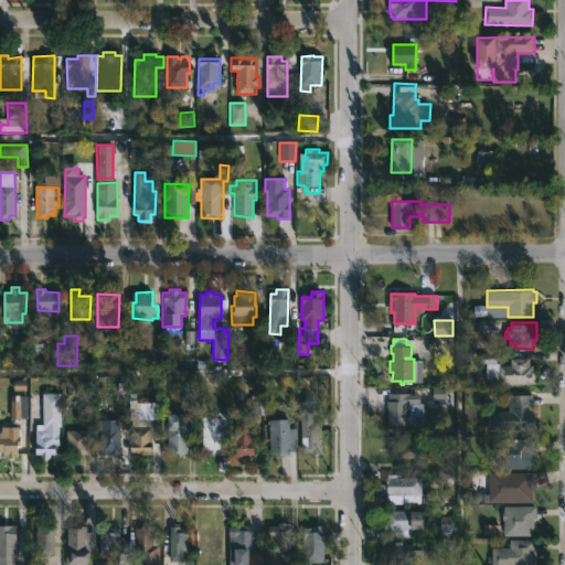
[(497,355),(497,363),(499,365),(511,365),(511,358),(531,358),(531,364),(534,364),(534,371),(536,372),(536,384),(499,384),(499,376),(488,376),(489,363),(480,362),(481,353),(497,353),(497,355)]
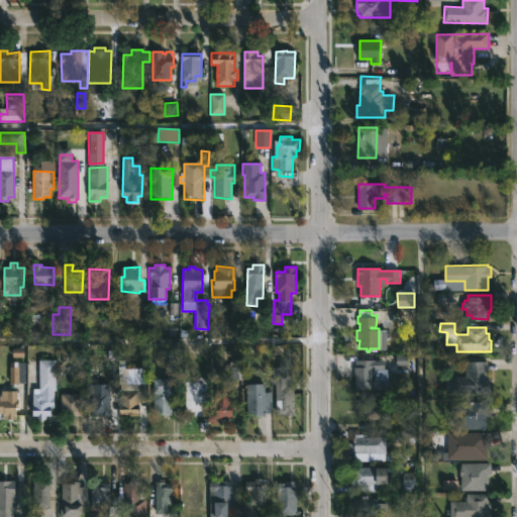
[(374,360),(374,366),(376,366),(376,368),(388,368),(388,389),(355,389),(355,373),(352,373),(352,363),(358,363),(358,358),(374,359),(374,360)]
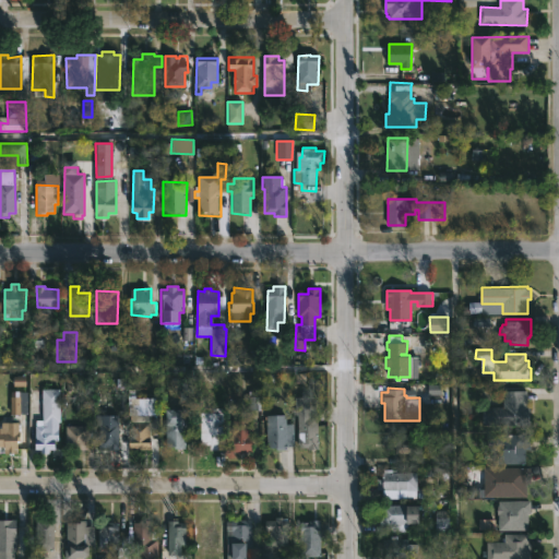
[(134,390),(134,399),(159,399),(159,416),(150,416),(150,423),(151,423),(151,451),(129,449),(129,406),(128,406),(128,390),(134,390)]
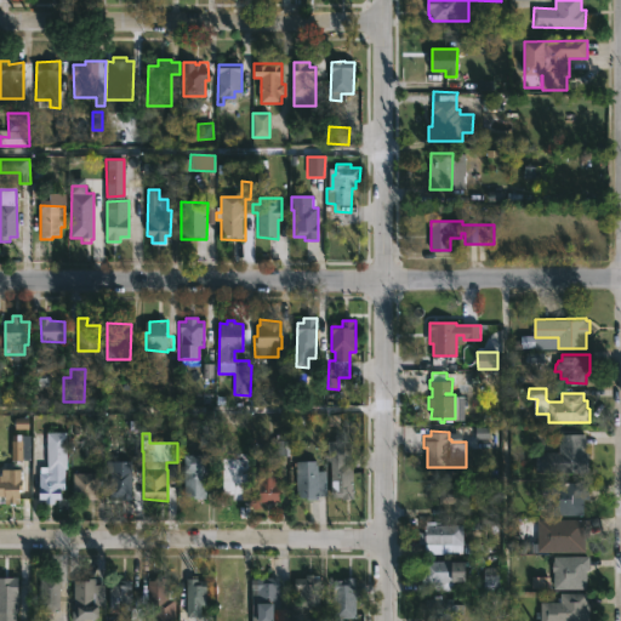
[(586,443),(586,451),(590,451),(590,471),(537,471),(537,451),(559,451),(559,433),(586,433),(586,443)]
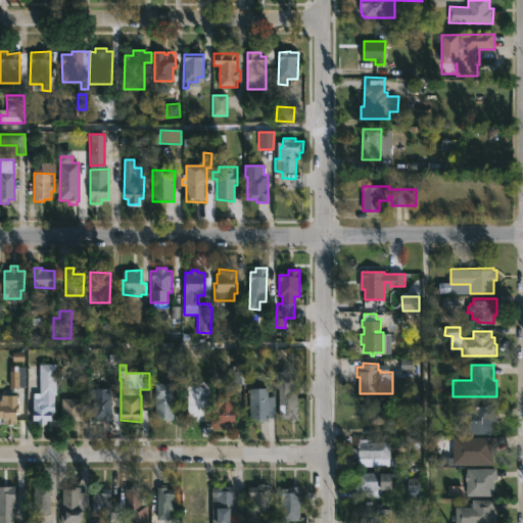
[(25,367),(9,367),(9,388),(25,387),(25,367)]
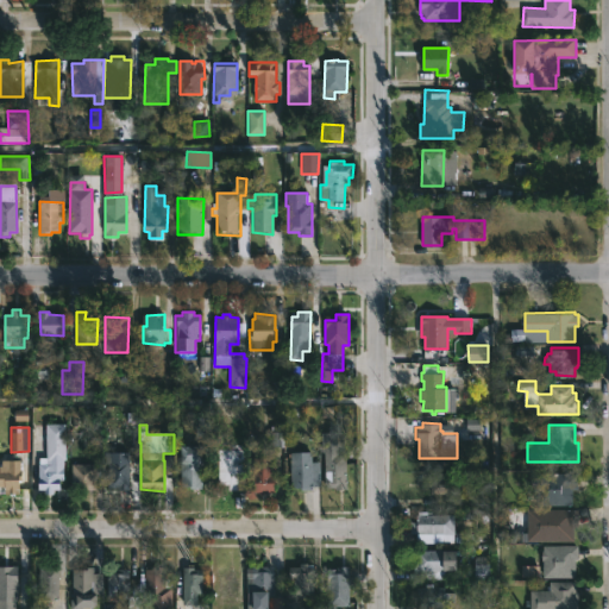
[(201,465),(201,490),(189,490),(189,488),(182,488),(183,447),(203,449),(203,465),(201,465)]
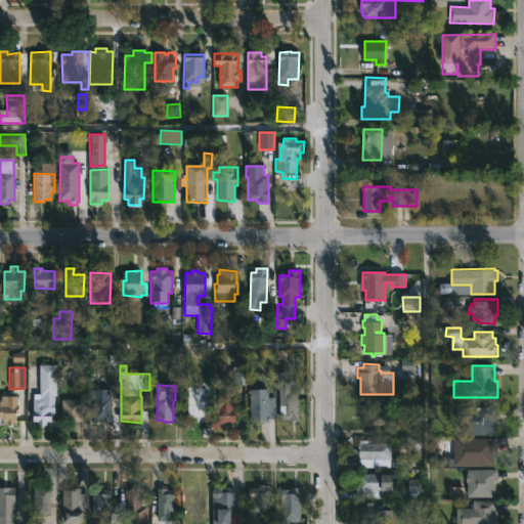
[(112,390),(111,423),(93,421),(94,390),(97,390),(97,389),(112,390)]
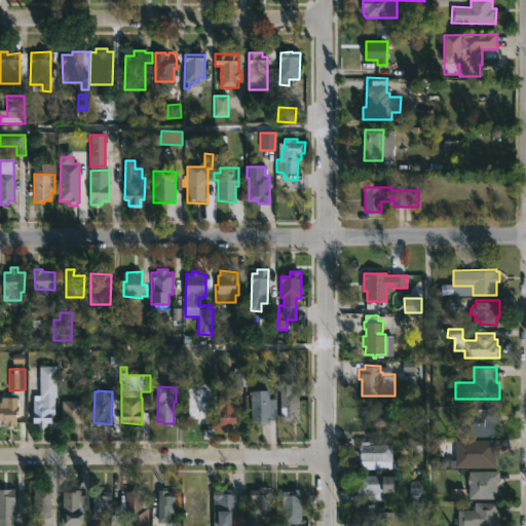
[(269,391),(269,400),(276,400),(275,420),(270,420),(270,424),(260,424),(258,423),(258,418),(251,418),(252,391),(269,391)]
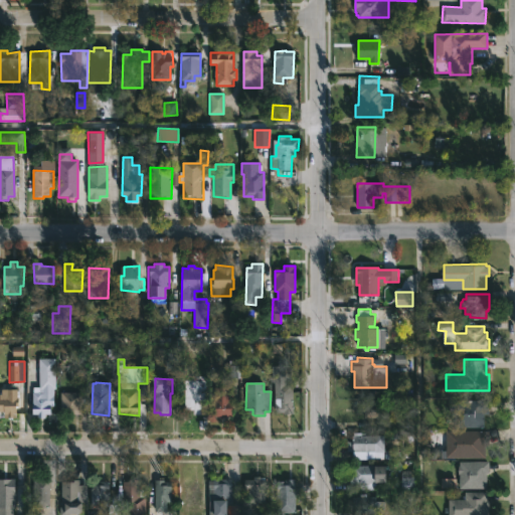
[(51,406),(51,415),(45,415),(45,418),(37,418),(38,414),(32,414),(33,387),(53,387),(53,406),(51,406)]
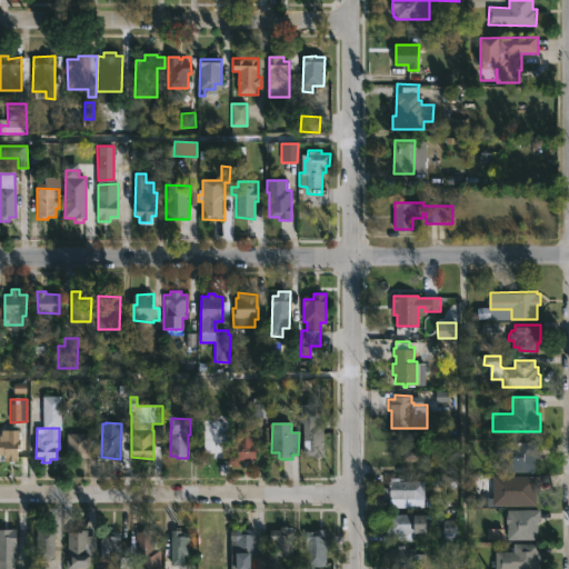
[(318,429),(318,431),(323,431),(325,458),(305,459),(305,431),(310,431),(310,428),(318,428),(318,429)]
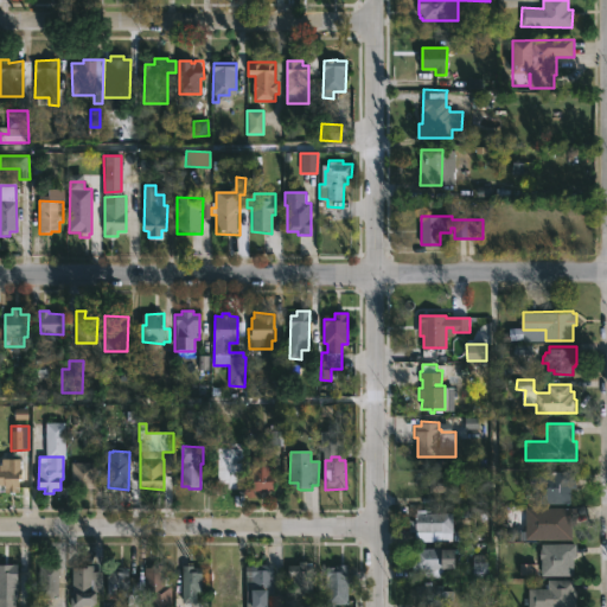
[(17,458),(17,460),(20,460),(20,466),(23,466),(23,468),(20,470),(23,470),(23,480),(20,480),(19,489),(14,489),(14,493),(8,493),(8,490),(4,490),(4,487),(0,486),(0,470),(5,470),(5,466),(7,466),(7,459),(17,458)]
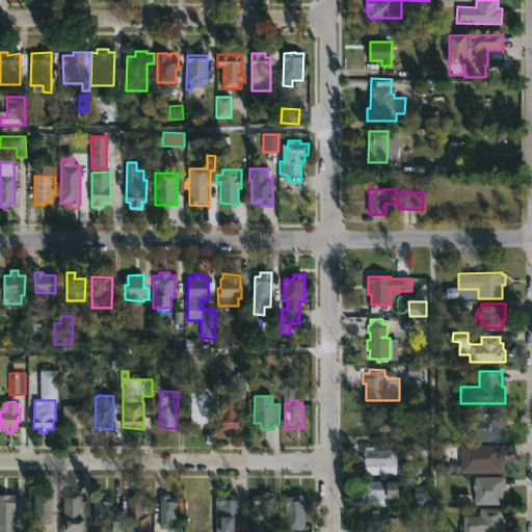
[(239,424),(239,431),(233,431),(233,432),(221,430),(221,401),(238,401),(237,409),(240,409),(239,424)]
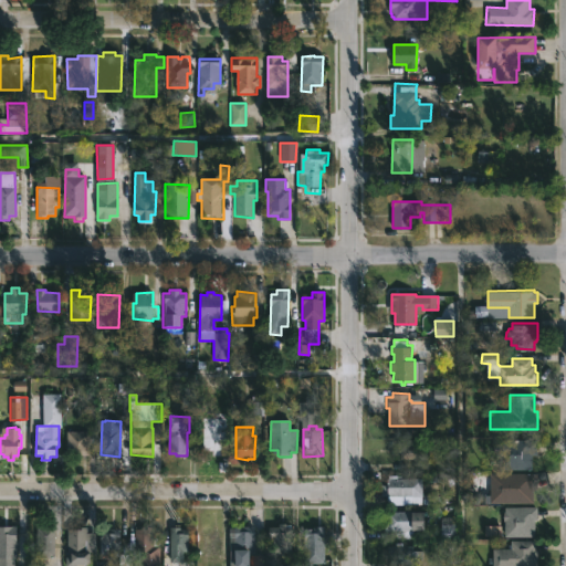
[(81,456),(66,456),(67,432),(90,432),(90,457),(81,456)]
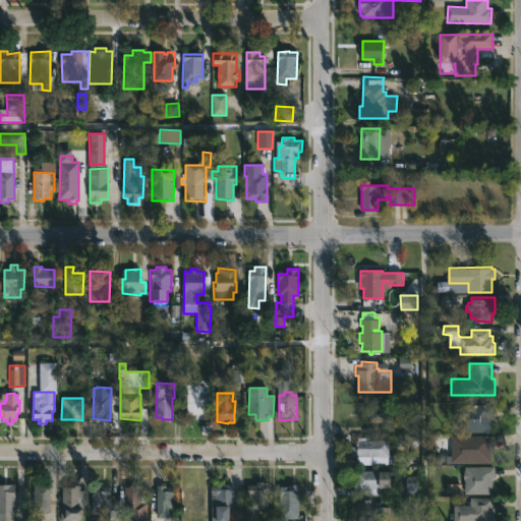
[(495,415),(495,418),(490,418),(489,432),(459,431),(460,420),(454,420),(455,403),(495,405),(495,415)]
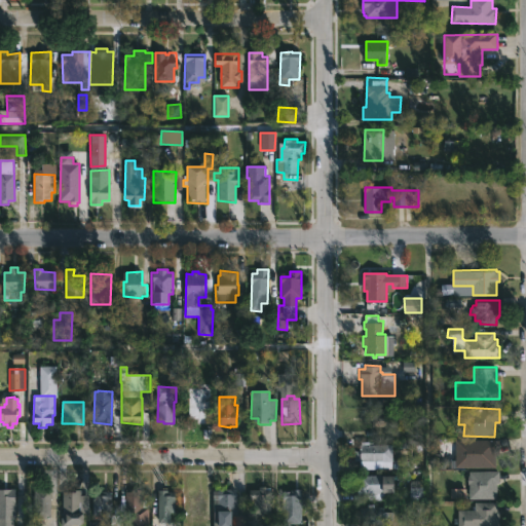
[(370,425),(389,425),(389,412),(370,412),(370,425)]
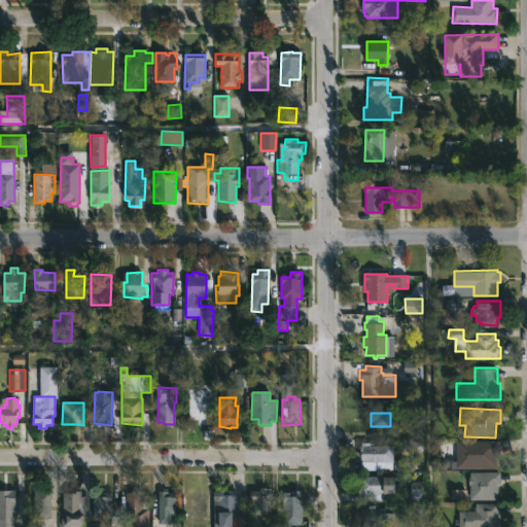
[(500,449),(500,454),(497,454),(496,469),(460,468),(461,440),(501,441),(500,449)]
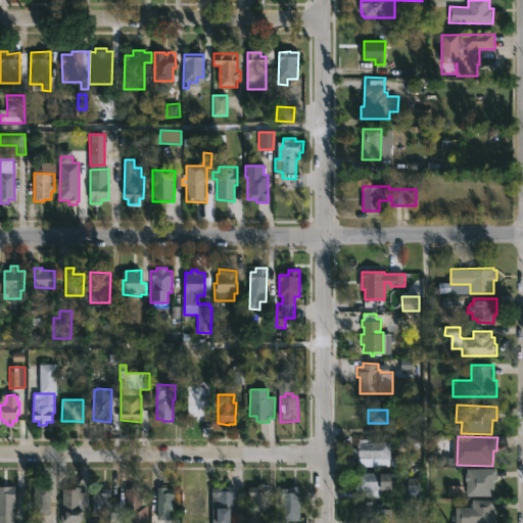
[(391,441),(390,465),(359,466),(359,457),(351,457),(351,447),(359,447),(359,441),(391,441)]
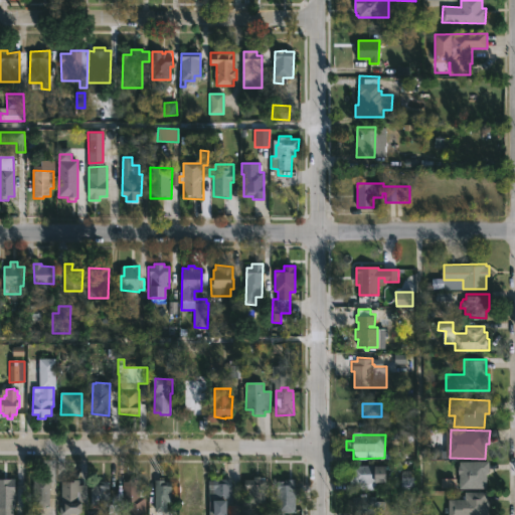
[(487,488),(459,488),(460,466),(469,466),(469,461),(490,462),(490,472),(487,472),(487,488)]
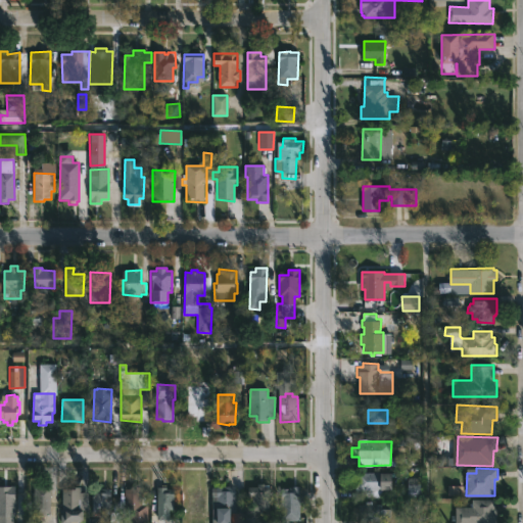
[(357,497),(355,497),(355,478),(357,478),(357,472),(394,472),(394,488),(383,488),(383,497),(357,497)]
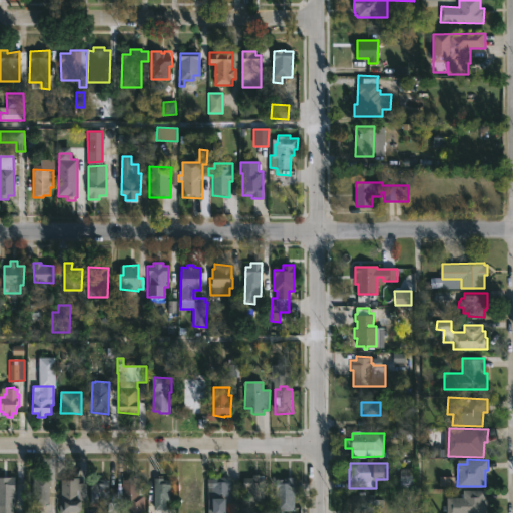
[(260,474),(264,474),(264,477),(265,477),(265,500),(249,500),(249,487),(244,487),(244,477),(253,477),(253,474),(260,474)]
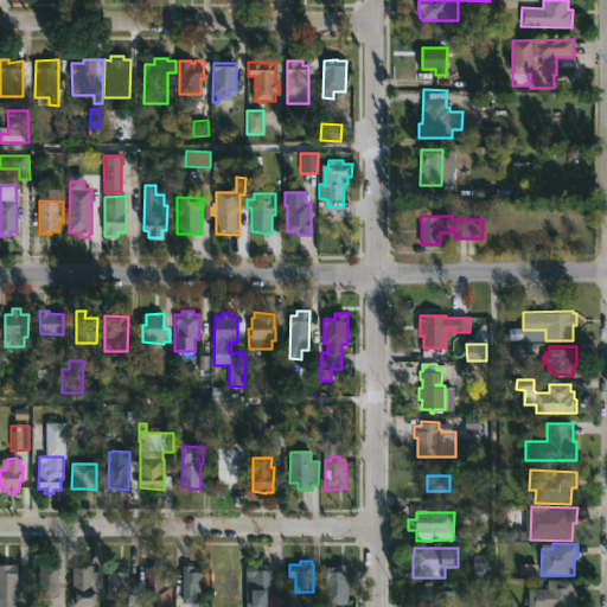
[(16,598),(14,606),(0,606),(0,563),(18,564),(17,599),(16,598)]
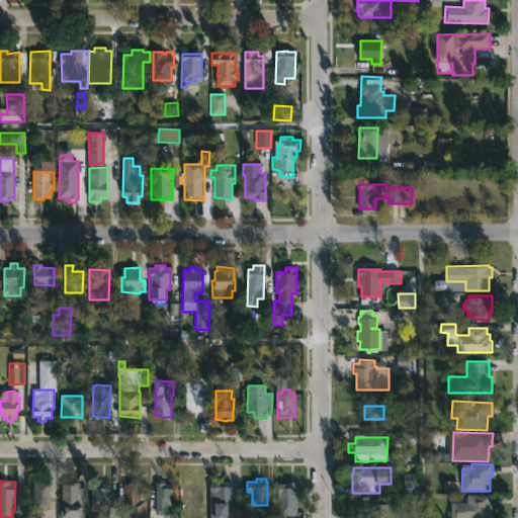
[(198,506),(198,510),(188,510),(188,507),(184,507),(184,484),(193,484),(193,481),(202,481),(201,506),(198,506)]
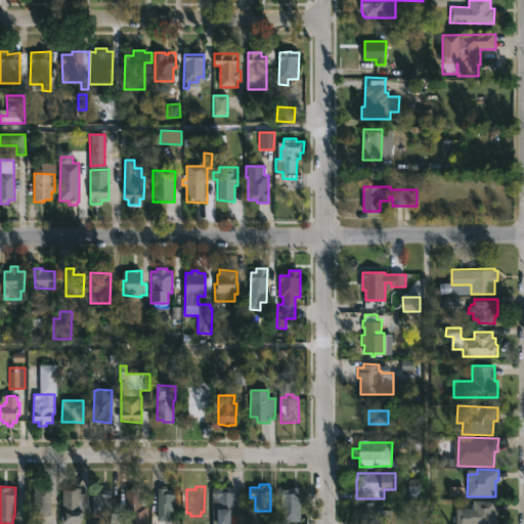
[(290,523),(282,523),(281,488),(300,486),(301,521),(290,521),(290,523)]
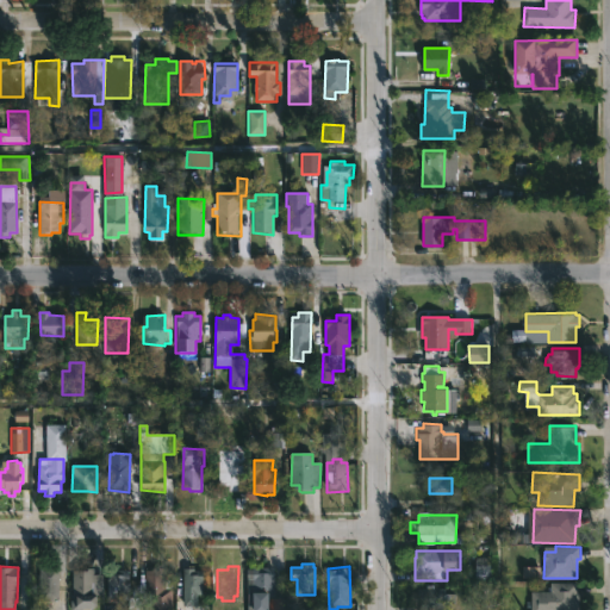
[(45,599),(38,599),(39,567),(60,567),(58,601),(45,599)]
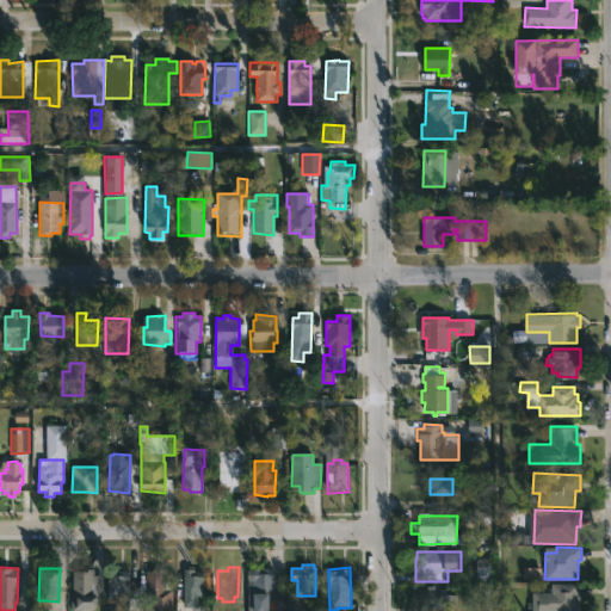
[(94,568),(94,574),(104,574),(104,594),(99,594),(99,605),(96,605),(96,608),(79,609),(79,602),(73,602),(73,571),(87,571),(87,568),(94,568)]
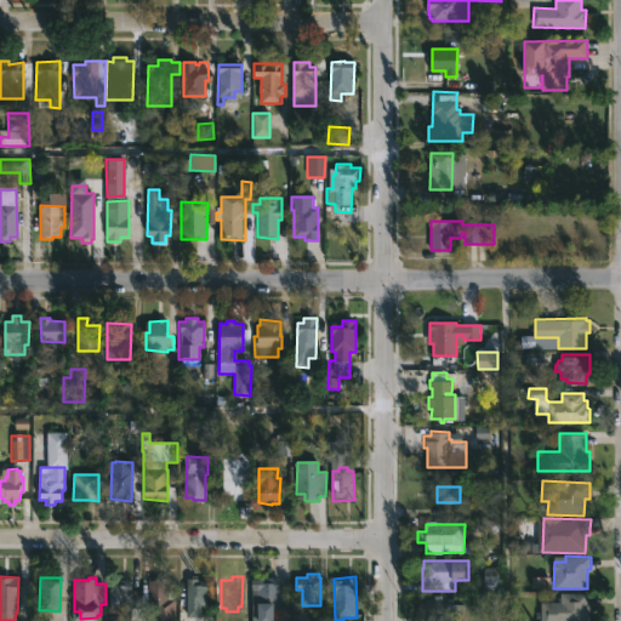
[(167,577),(167,599),(175,599),(175,620),(155,620),(155,604),(148,604),(148,579),(160,580),(160,577),(167,577)]
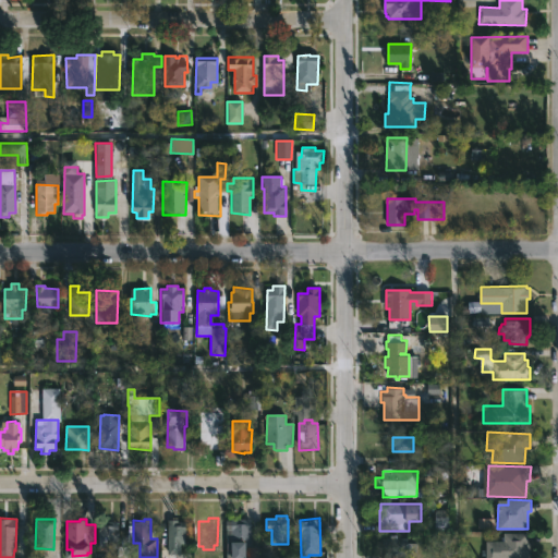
[(178,519),(178,521),(185,521),(185,542),(180,542),(180,554),(168,554),(168,519),(178,519)]
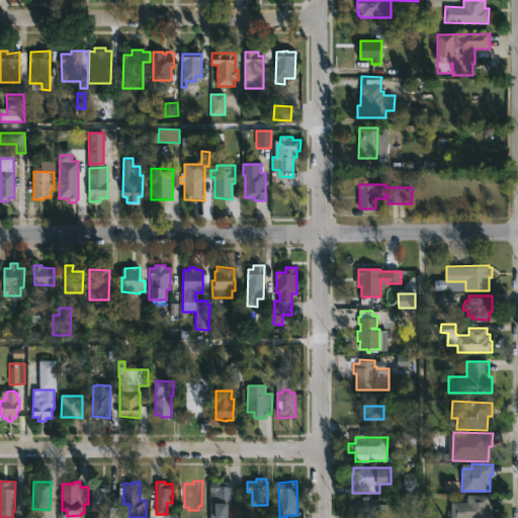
[(110,483),(109,506),(118,506),(117,517),(109,517),(109,510),(94,509),(94,511),(90,511),(90,506),(92,506),(92,483),(110,483)]
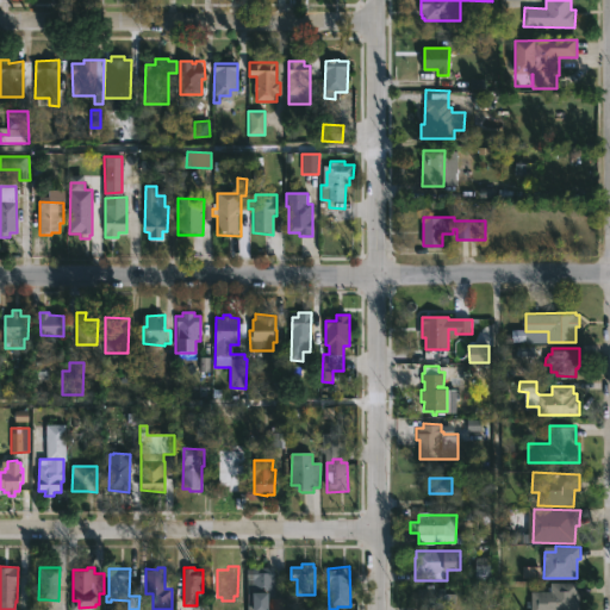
[(274,568),(274,579),(284,579),(284,609),(248,609),(249,592),(253,592),(254,568),(274,568)]
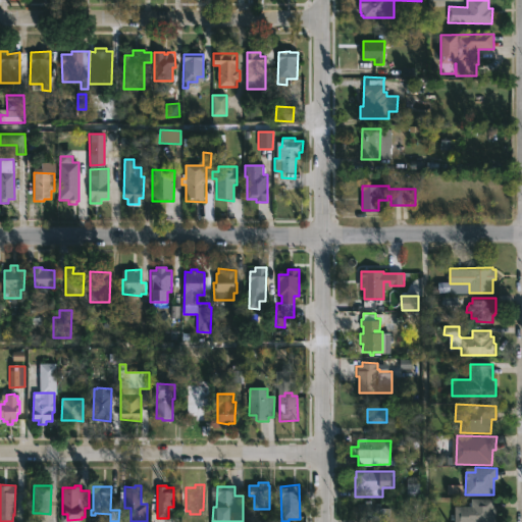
[(461,494),(461,486),(447,486),(446,494),(461,494)]
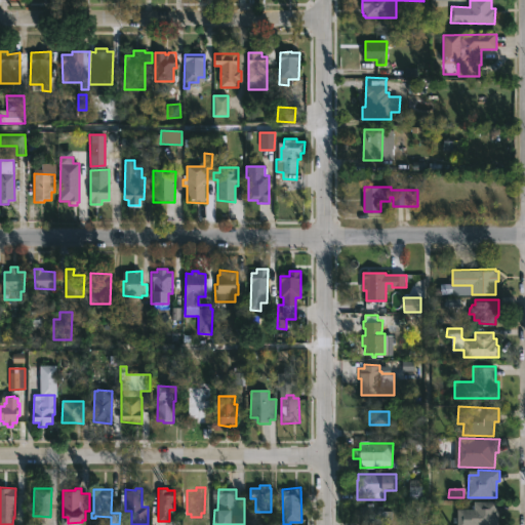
[(497,503),(497,509),(499,509),(499,524),(457,524),(458,508),(475,508),(475,500),(497,500),(497,503)]
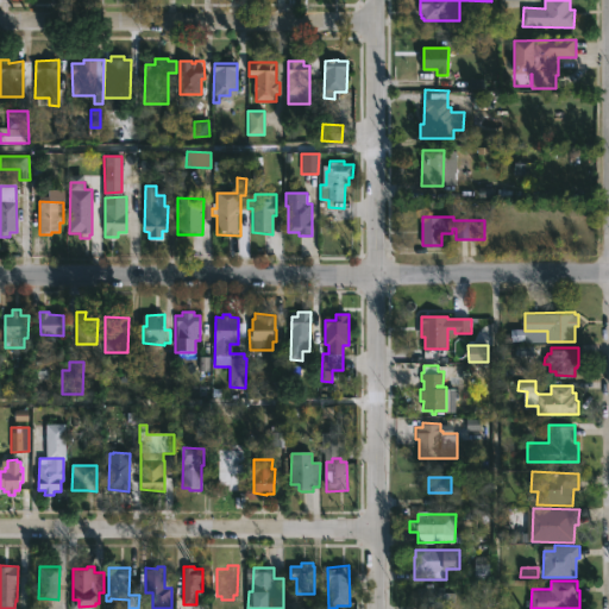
[(434,584),(434,586),(445,586),(445,608),(427,608),(427,606),(420,606),(420,597),(418,597),(418,586),(434,584)]
